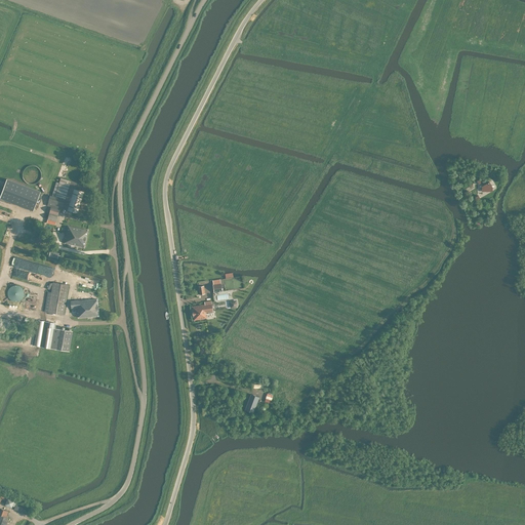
[(40,174),(40,172),(40,170),(39,169),(38,167),(36,166),(35,166),(33,165),(31,165),(29,165),(28,166),(26,167),(25,168),(24,169),(23,171),(23,172),(23,174),(23,176),(24,177),(24,179),(25,180),(27,182),(28,183),(30,184),(32,184),(33,184),(35,183),(36,182),(38,180),(39,178),(40,177),(40,176),(40,174)]
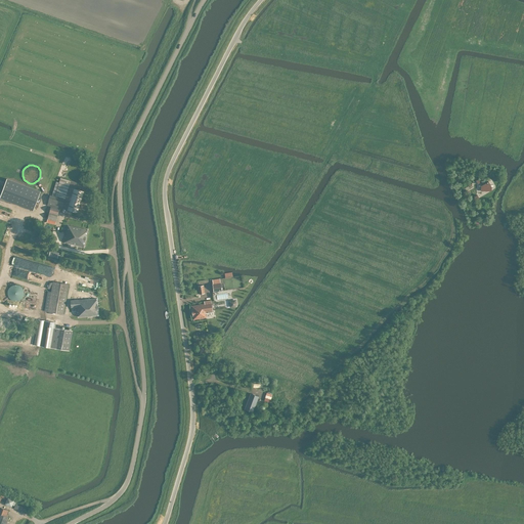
[(47,219),(55,221),(59,208),(77,213),(85,185),(71,180),(60,177),(58,182),(55,181),(51,195),(50,194),(47,205),(50,206),(47,219)]
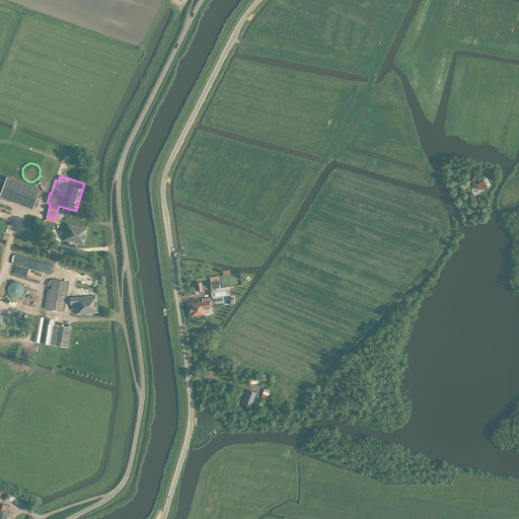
[(0,196),(32,208),(40,190),(7,176),(0,194),(0,196)]
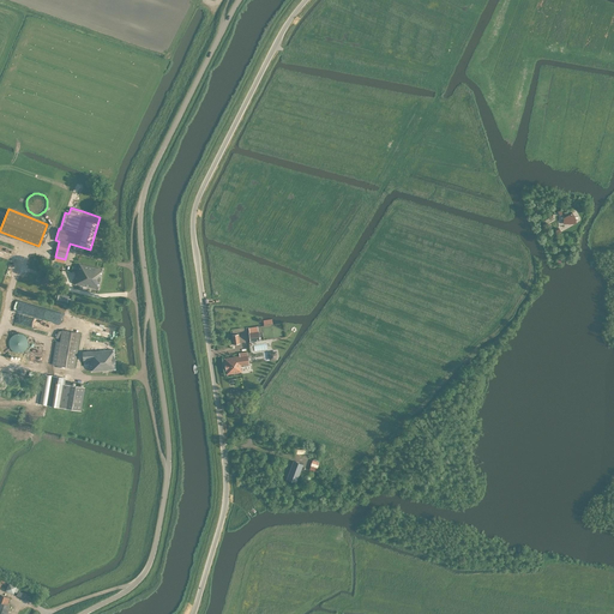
[(573,221),(570,215),(561,220),(565,226),(573,221)]
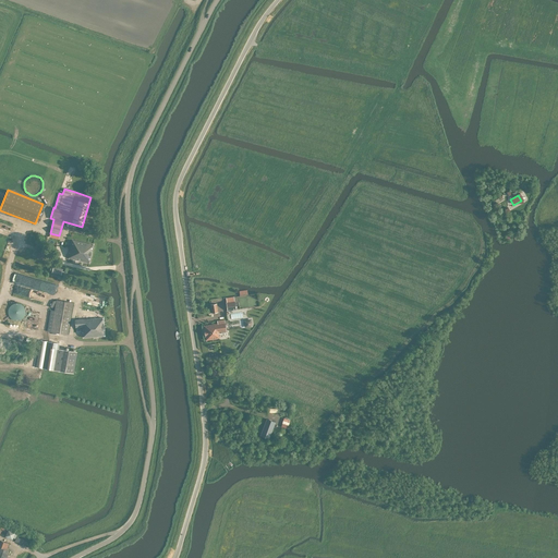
[(68,258),(89,263),(93,244),(67,239),(64,246),(69,247),(69,253),(68,258)]
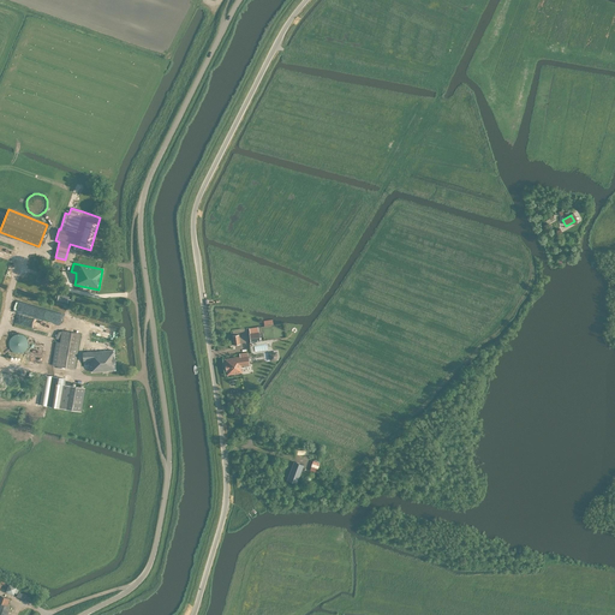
[(46,274),(41,272),(37,280),(41,281),(41,280),(48,282),(51,276),(46,274)]
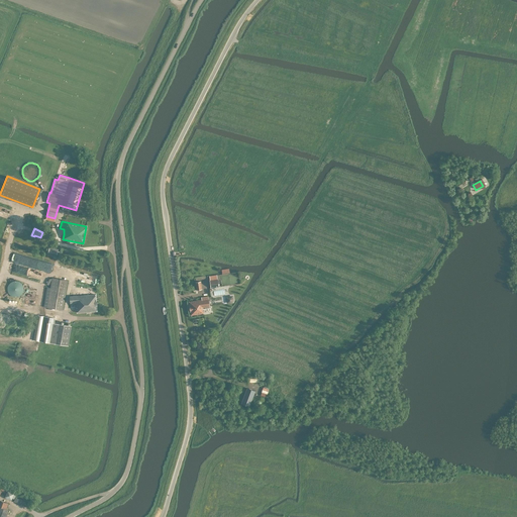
[(25,265),(23,272),(39,276),(41,270),(25,265)]
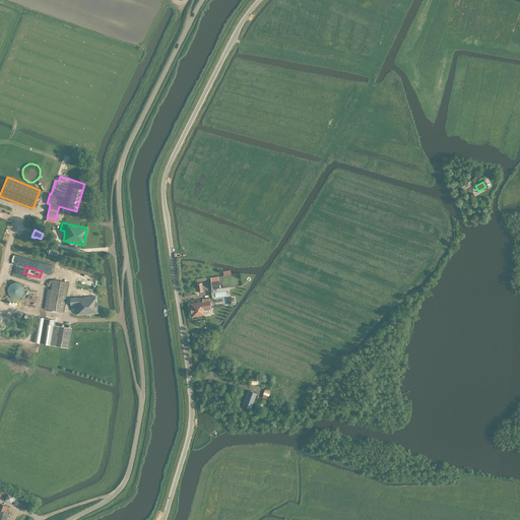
[(74,276),(96,283),(98,278),(75,271),(74,276)]
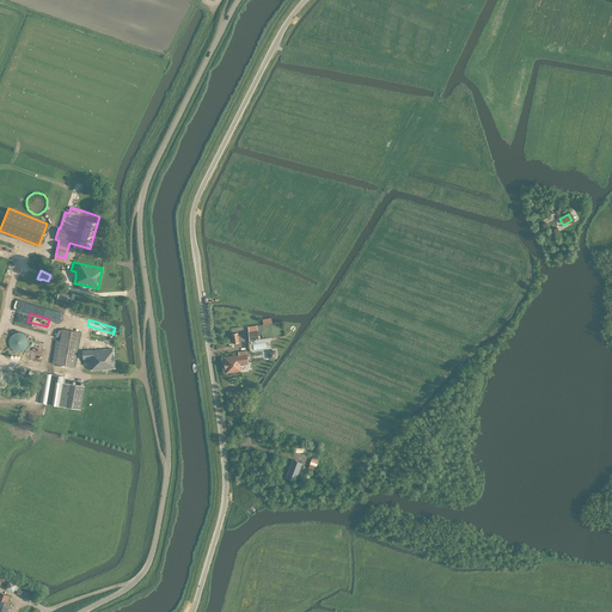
[(55,363),(74,367),(80,331),(61,329),(55,363)]
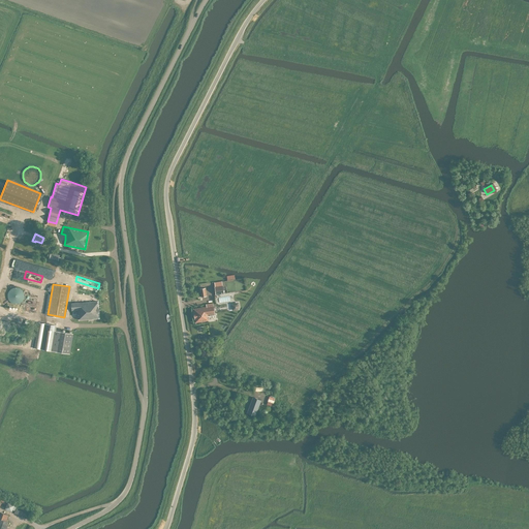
[(223,293),(222,285),(215,286),(214,286),(216,294),(223,293)]
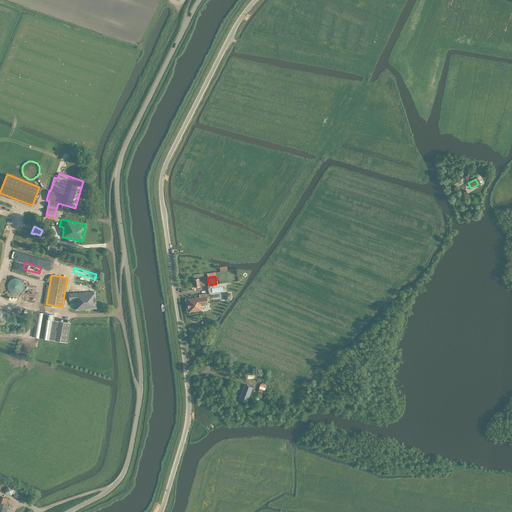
[(23,286),(23,285),(22,283),(21,282),(20,280),(19,279),(18,279),(16,278),(15,278),(14,278),(12,279),(10,280),(9,280),(9,282),(8,283),(7,285),(7,286),(7,288),(8,289),(8,291),(9,292),(10,293),(12,293),(13,294),(14,294),(16,294),(18,293),(19,293),(20,292),(21,291),(22,289),(23,288),(23,286)]
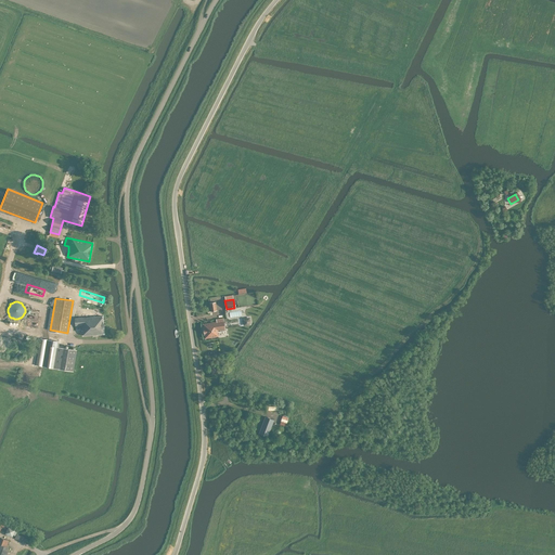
[(81,325),(81,331),(82,331),(82,335),(104,334),(103,315),(75,318),(75,325),(81,325)]
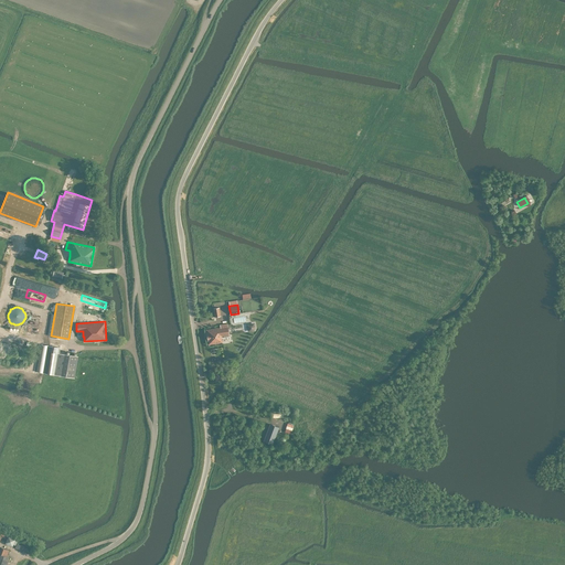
[(222,342),(222,338),(222,336),(228,334),(227,323),(220,324),(220,328),(206,330),(209,344),(222,342)]
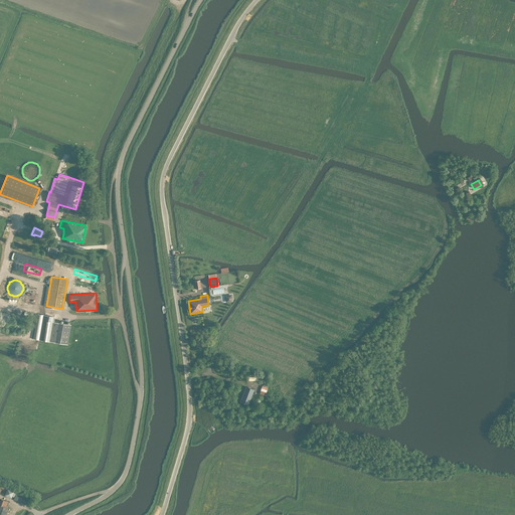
[(49,341),(67,344),(71,325),(52,322),(42,320),(39,340),(49,341)]
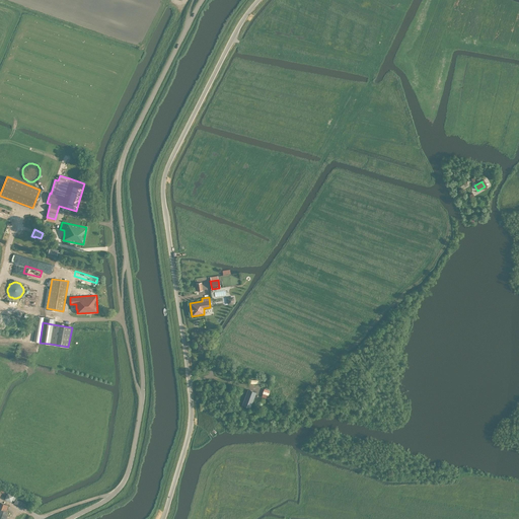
[(242,405),(249,409),(255,392),(248,389),(242,405)]
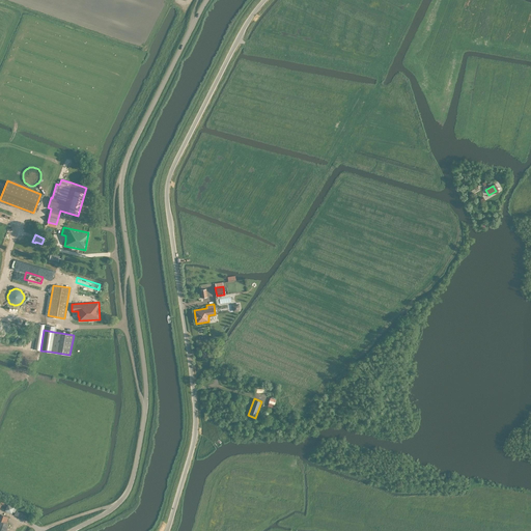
[(19,504),(10,500),(6,507),(16,511),(19,504)]
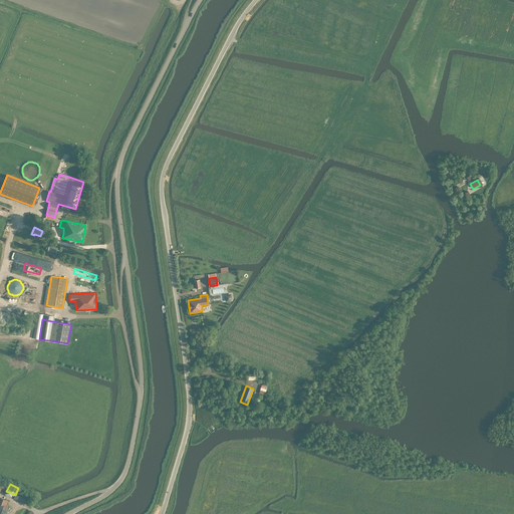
[(24,499),(15,494),(13,498),(22,502),(24,499)]
